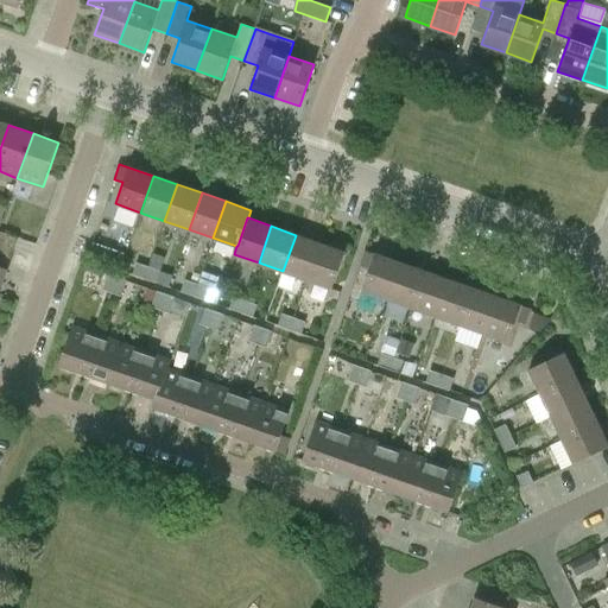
[(18,238),(0,230),(0,260),(8,264),(18,238)]
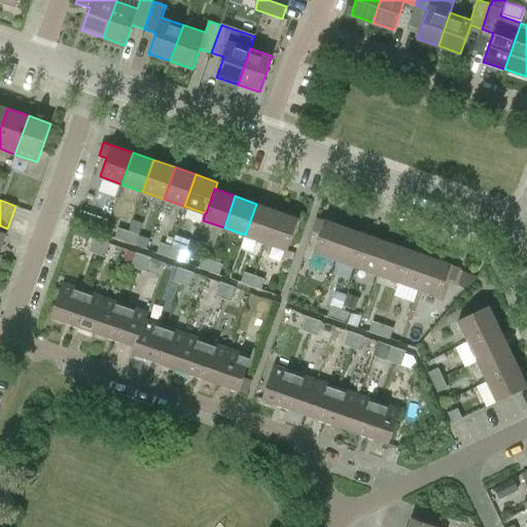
[(256,204),(245,235),(266,243),(277,211),(256,204)]
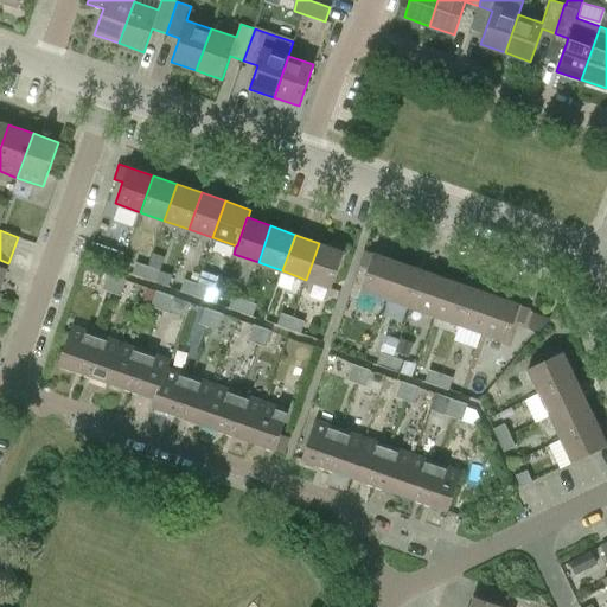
[(331,288),(344,251),(319,243),(306,280),(331,288)]
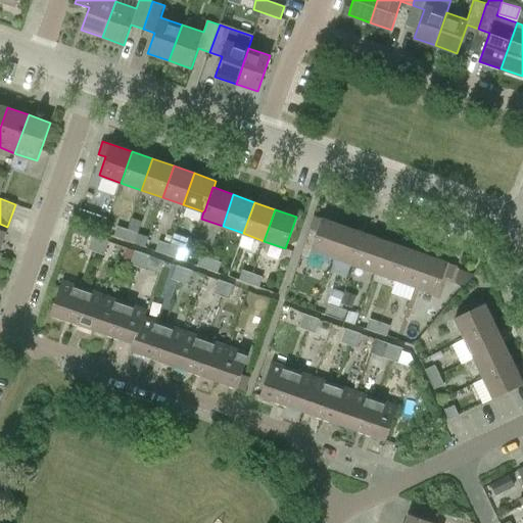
[(80,210),(76,223),(103,233),(108,220),(80,210)]
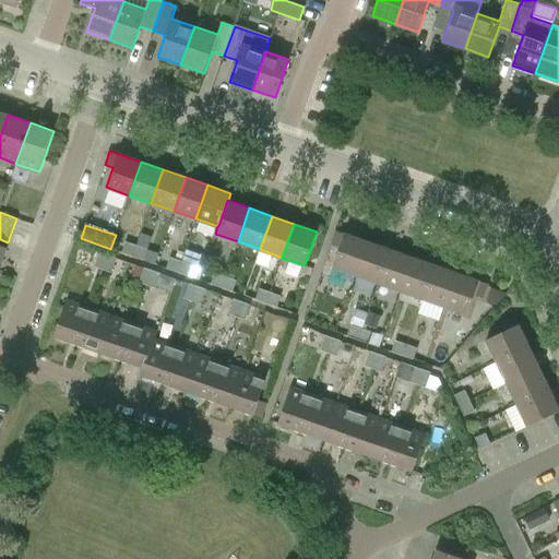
[(331,245),(340,247),(333,266),(356,275),(368,241),(336,230),(331,245)]
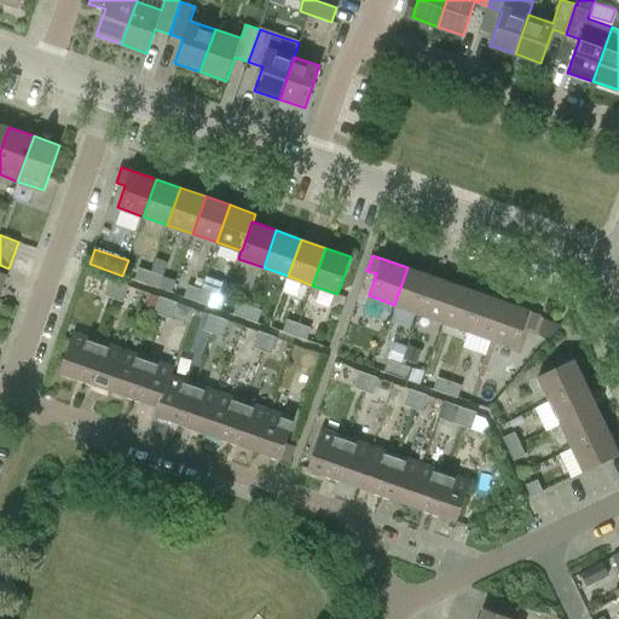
[(139,267),(136,279),(146,284),(151,271),(139,267)]
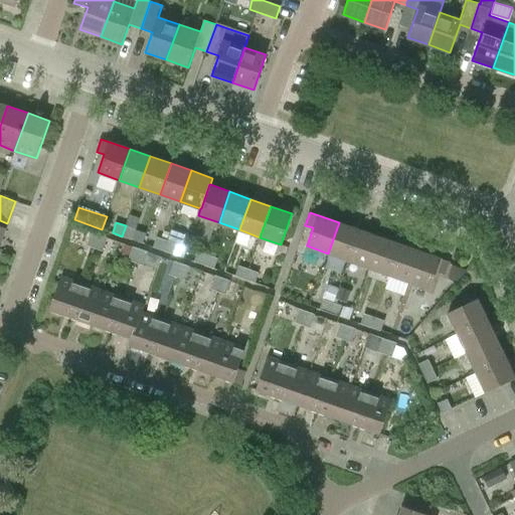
[(339,222),(328,253),(348,261),(359,229),(339,222)]
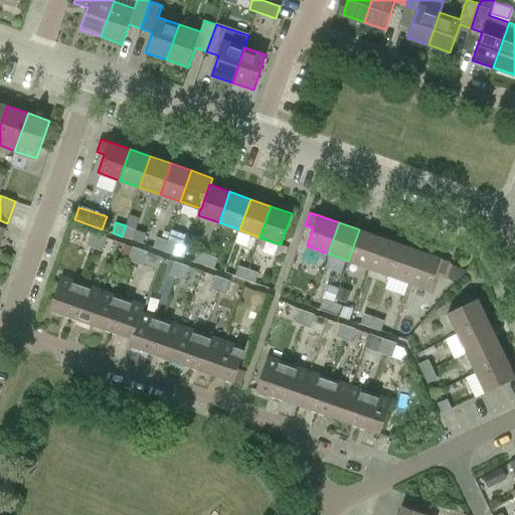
[(133,239),(136,229),(126,225),(122,236),(133,239)]
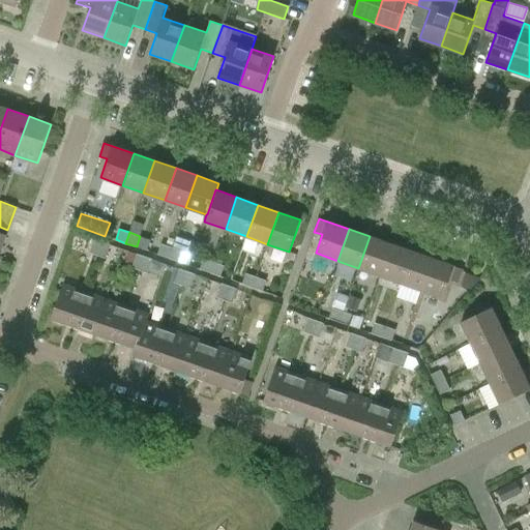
[(370,236),(358,268),(379,275),(390,243),(370,236)]
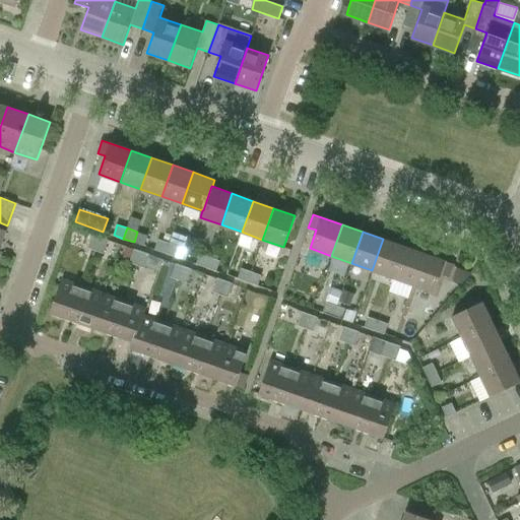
[(92,235),(88,248),(96,251),(102,238),(92,235)]
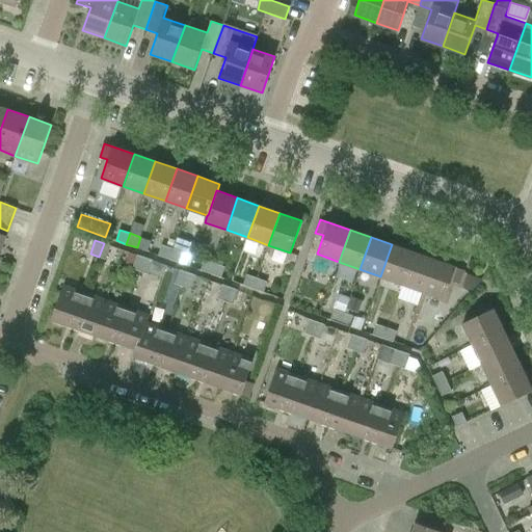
[(106,259),(111,245),(104,243),(99,257),(106,259)]
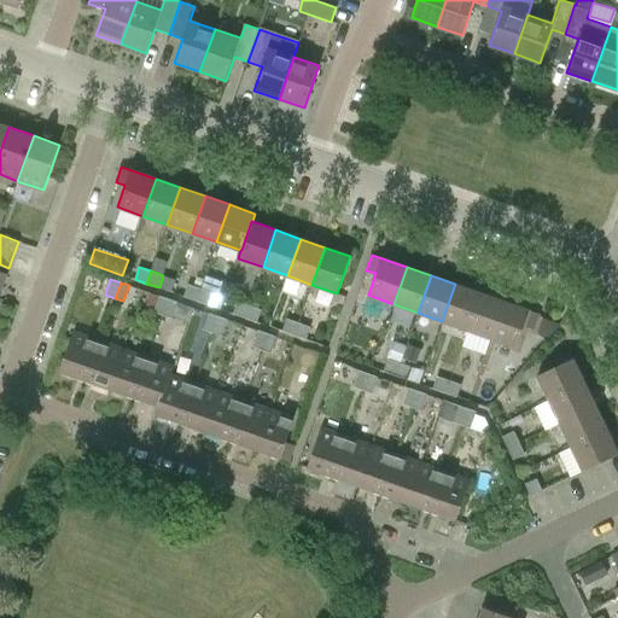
[(188,284),(184,297),(196,301),(200,289),(188,284)]
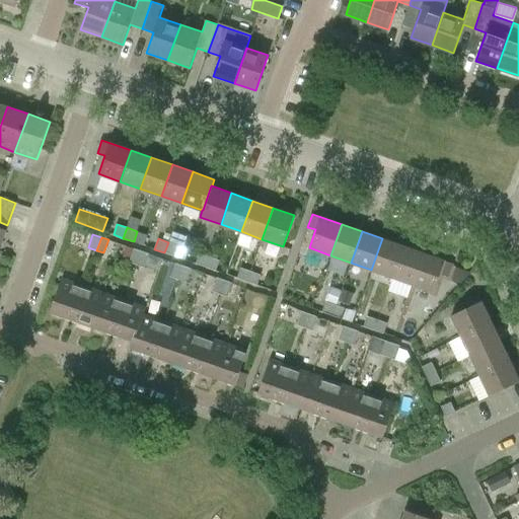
[(382,238),(371,270),(392,277),(403,245),(382,238)]
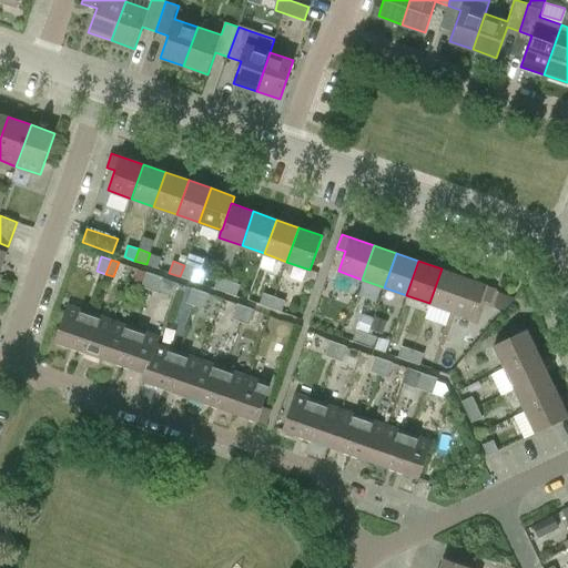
[(191,281),(195,269),(184,265),(180,276),(191,281)]
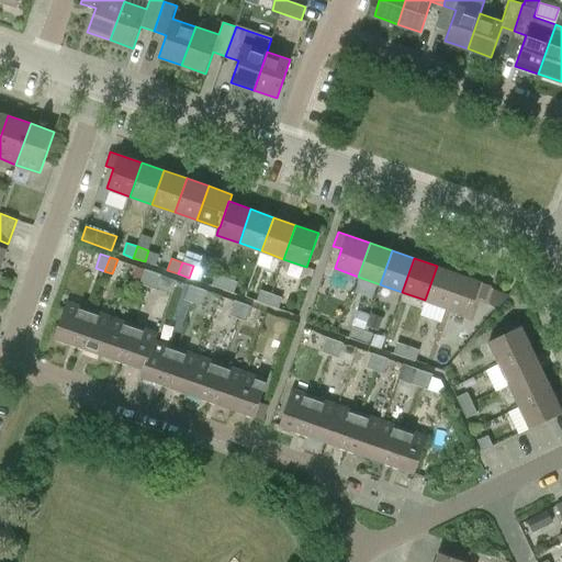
[(437,266),(425,300),(447,307),(459,273),(437,266)]
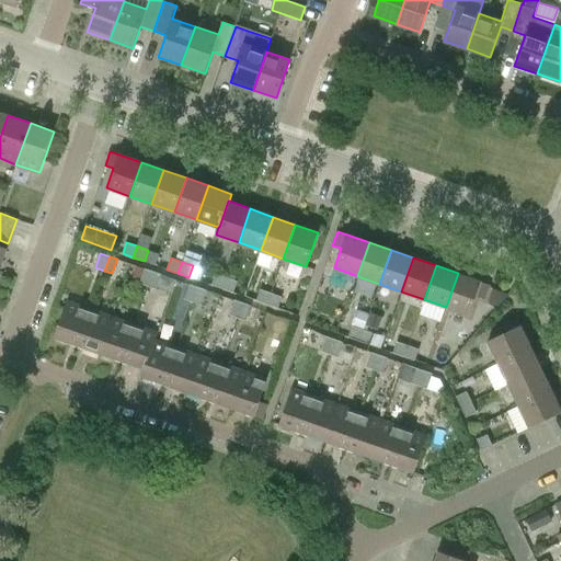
[(145,268),(140,284),(149,287),(155,272),(145,268)]
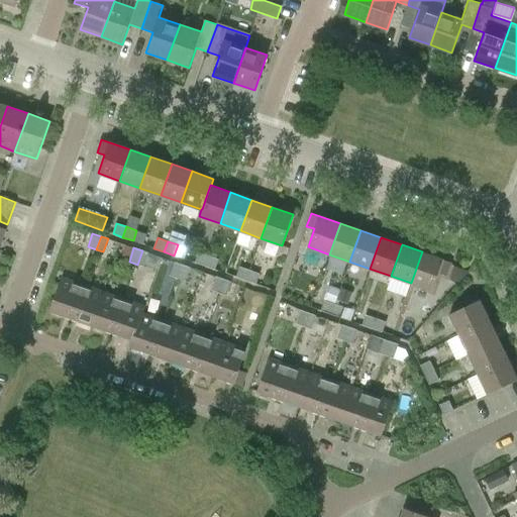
[(144,267),(148,252),(142,250),(137,265),(144,267)]
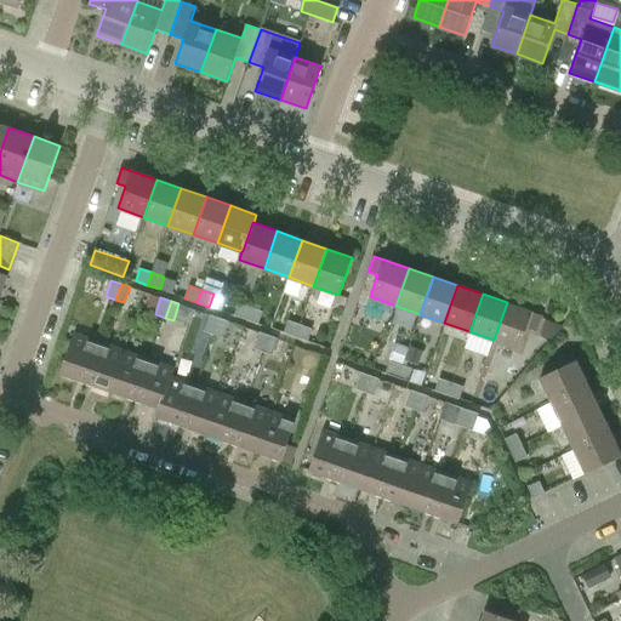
[(527,328),(536,330),(542,314),(507,302),(494,340),(519,349),(527,328)]
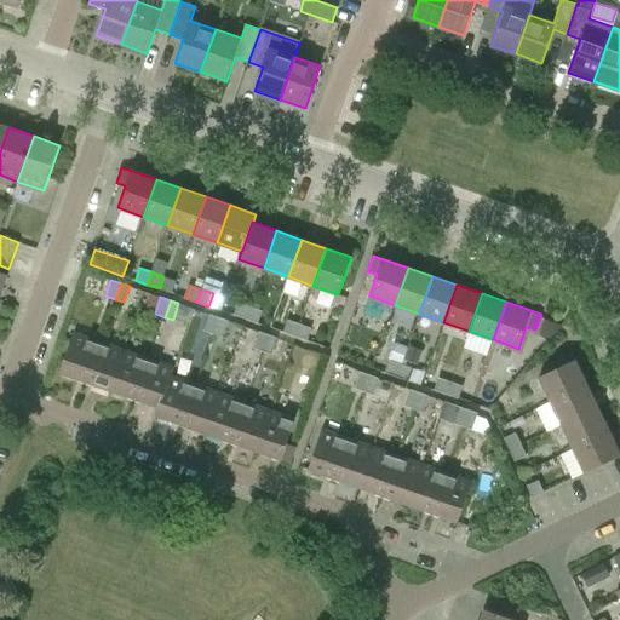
[(239,303),(234,315),(246,319),(250,306),(239,303)]
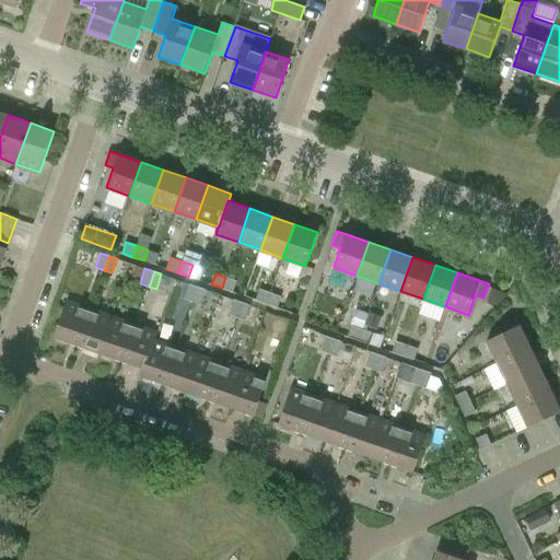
[(233,292),(237,281),(225,277),(222,288),(233,292)]
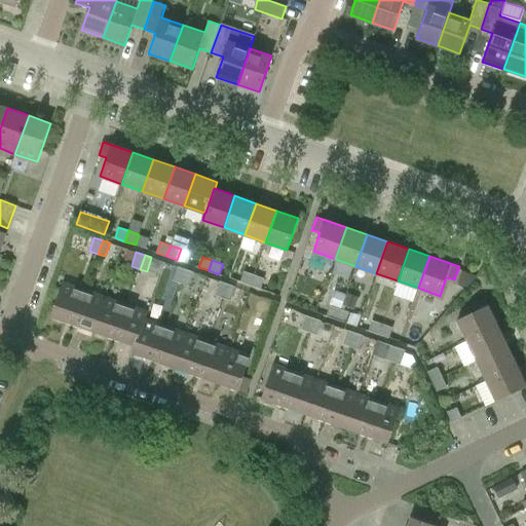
[(178,266),(174,280),(182,284),(187,269),(178,266)]
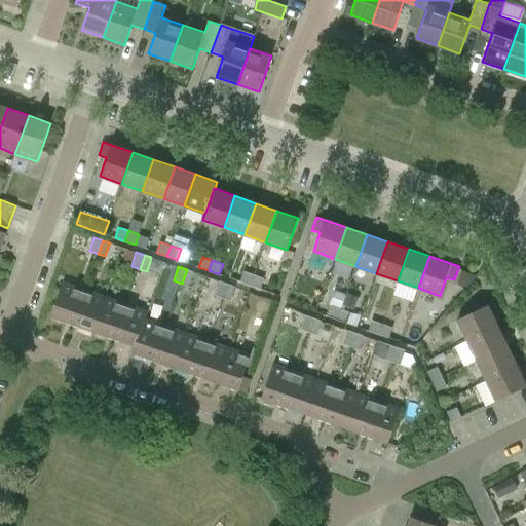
[(189,286),(193,272),(187,269),(182,284),(189,286)]
